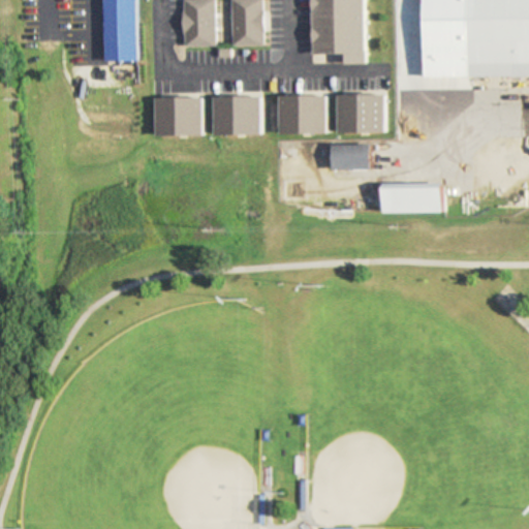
[(134,0),(135,17),(101,18),(100,0),(134,0)]
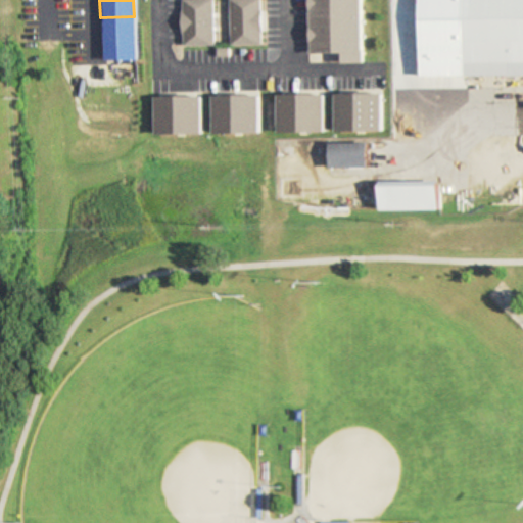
[(212,0),(183,0),(183,47),(214,47),(212,0)]
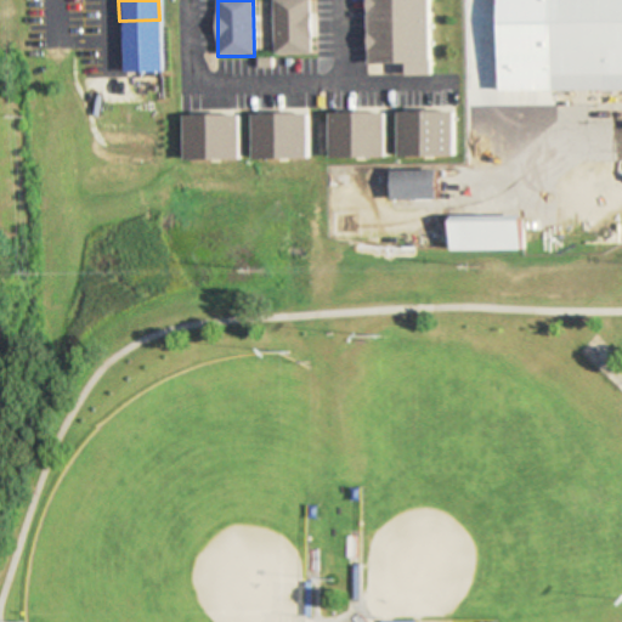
[(275,0),(275,54),(312,54),(312,0),(275,0)]
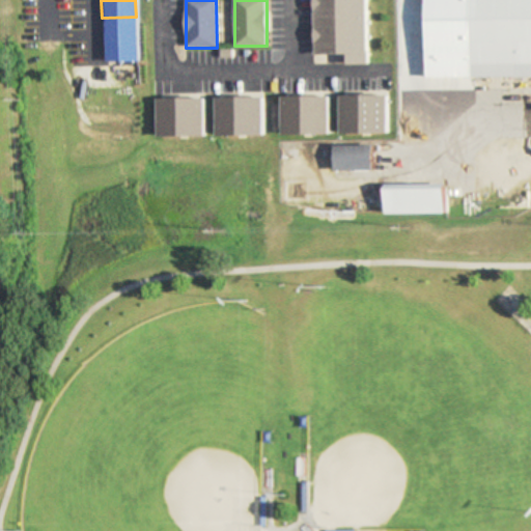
[(466,0),(530,0),(530,71),(467,72),(466,0)]
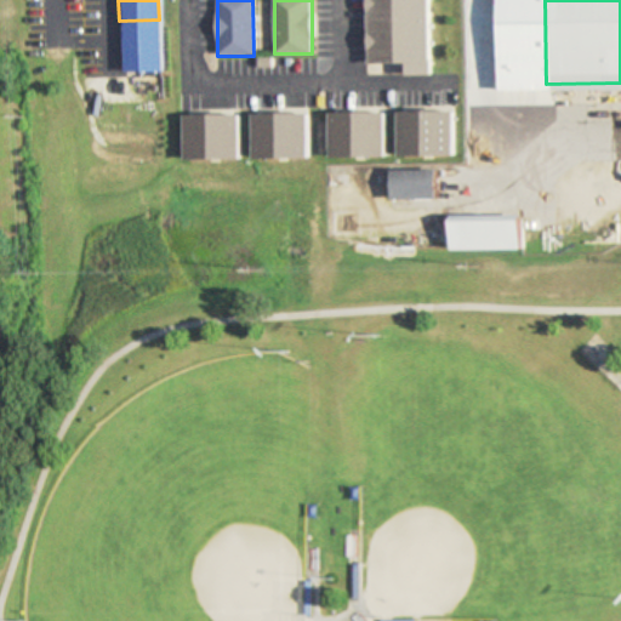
[(456,159),(456,113),(400,113),(400,159),(456,159)]
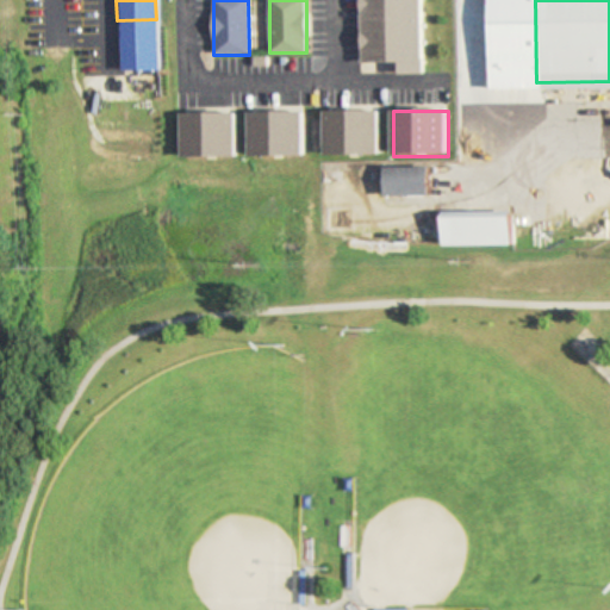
[(325,156),(380,156),(380,112),(325,112),(325,156)]
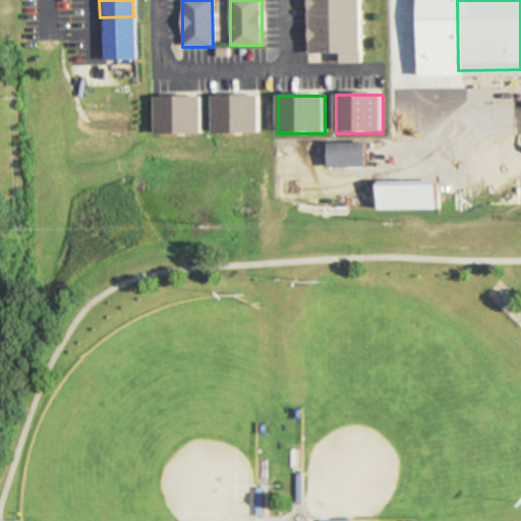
[(157,97),(157,136),(204,136),(204,97),(157,97)]
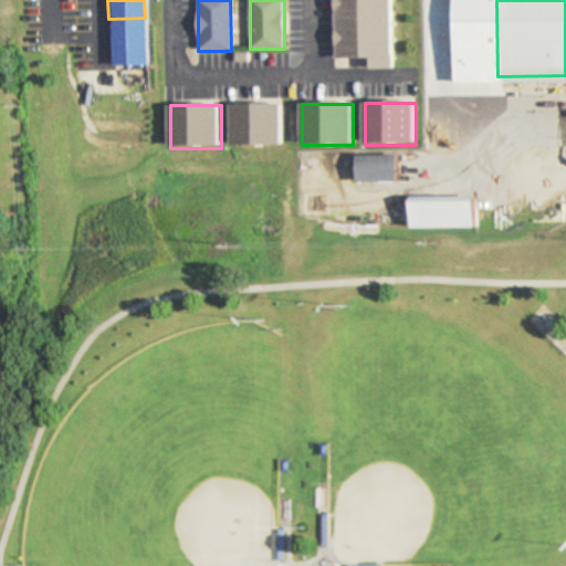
[(232,105),(232,146),(283,146),(283,105),(232,105)]
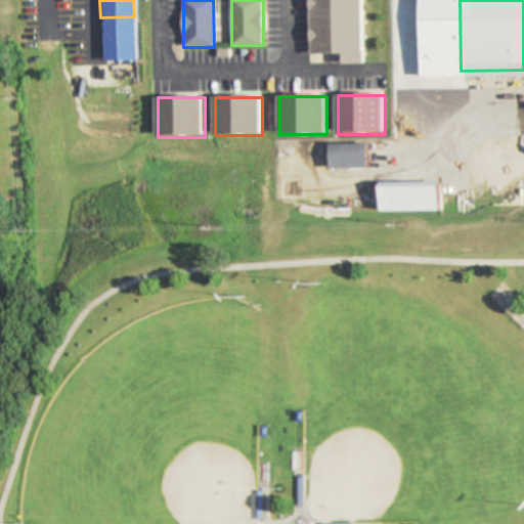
[(333,144),(333,169),(372,169),(372,144),(333,144)]
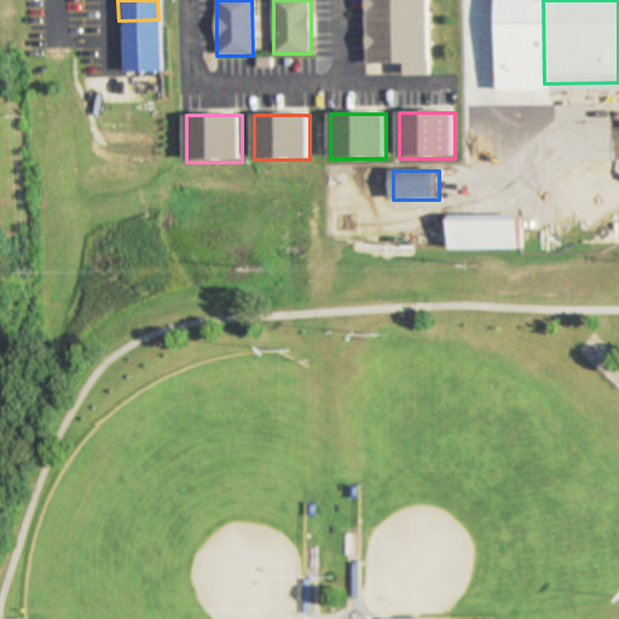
[(524,250),(524,217),(453,217),(453,250),(524,250)]
